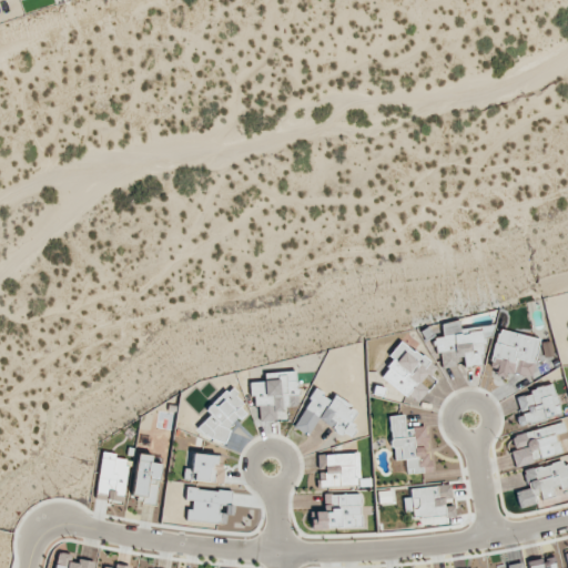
[(490,324),(458,328),(457,321),(439,323),(442,337),(433,338),(435,352),(439,351),(442,367),(460,365),(460,367),(480,364),(479,353),(485,352),(483,338),(493,337),(490,324)]
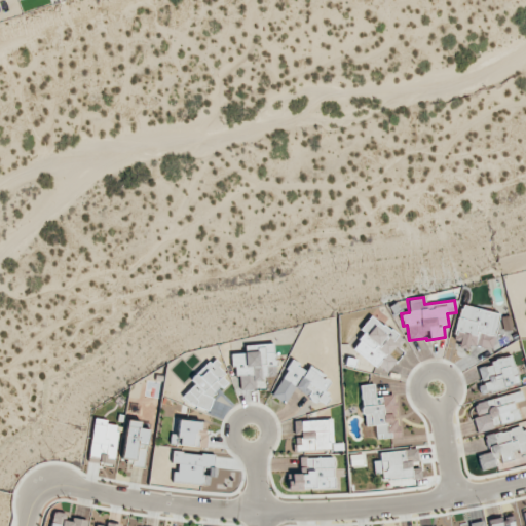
[(499,313),(460,305),(452,346),(466,348),(466,344),(492,349),(499,313)]
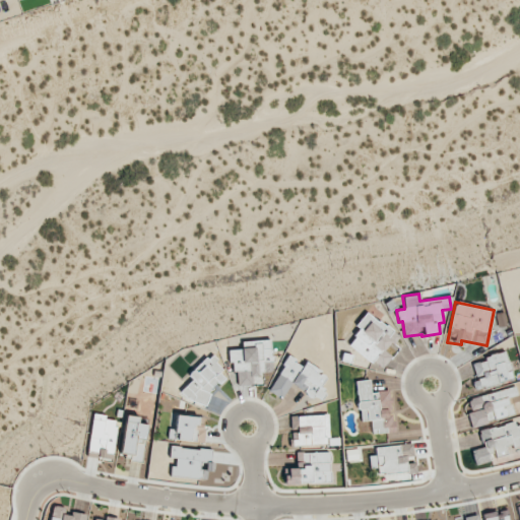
[(382,370),(392,355),(386,351),(398,335),(368,313),(346,343),(382,370)]
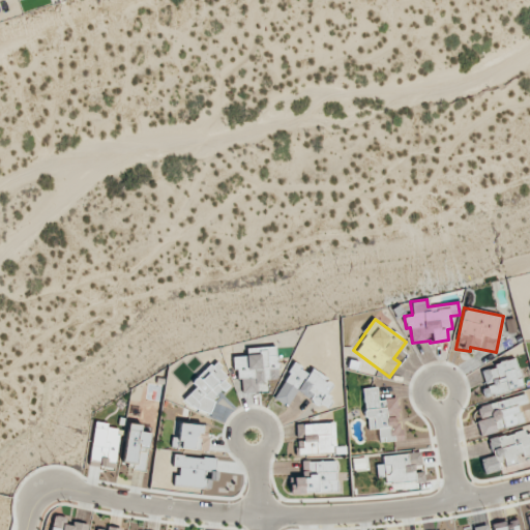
[(233,356),(234,378),(241,378),(242,393),(267,392),(267,380),(277,379),(275,346),(258,347),(258,355),(233,356)]
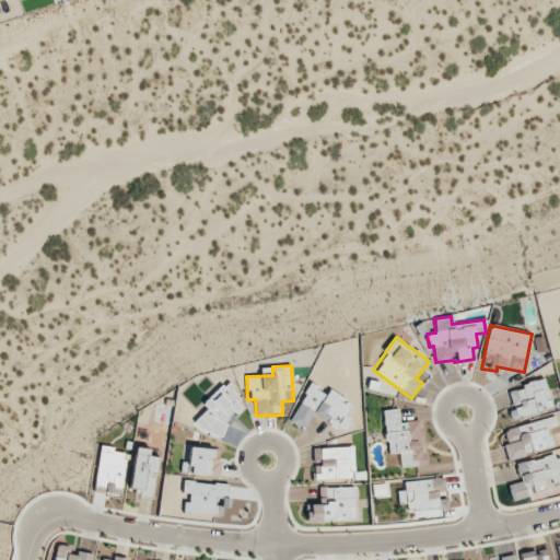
[(509,392),(513,409),(509,410),(511,418),(551,409),(545,378),(522,383),(524,388),(509,392)]
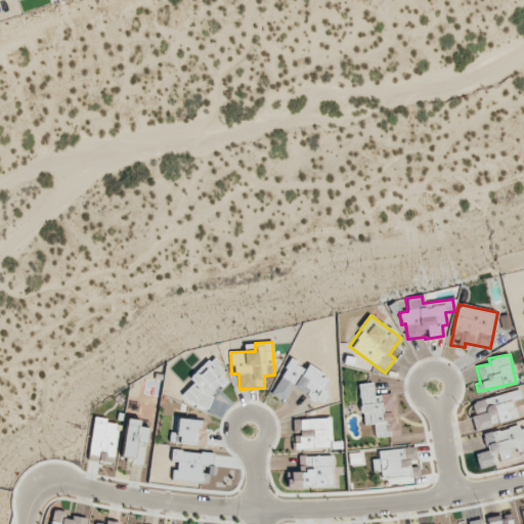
[(193,382),(183,393),(200,408),(226,381),(220,374),(224,369),(210,357),(189,379),(193,382)]
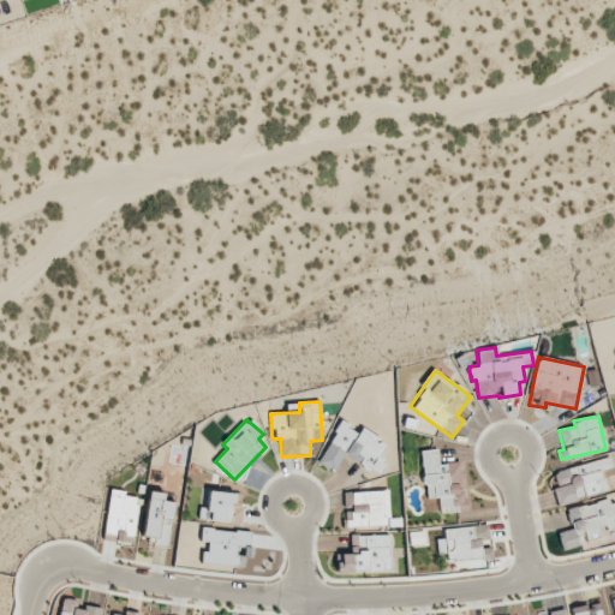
[(317,464),(334,472),(344,454),(370,470),(371,467),(381,472),(387,461),(380,458),(388,443),(359,428),(358,431),(340,421),(317,464)]
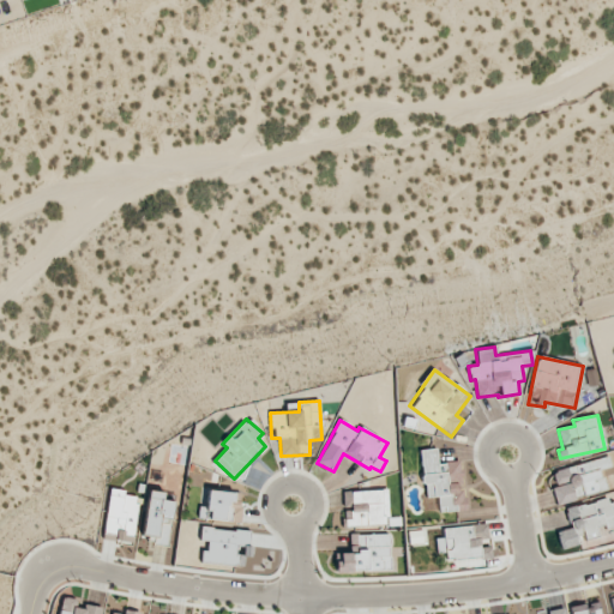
[(458,461),(438,463),(437,449),(420,450),(425,498),(438,497),(439,512),(467,510),(464,489),(461,491),(458,461)]
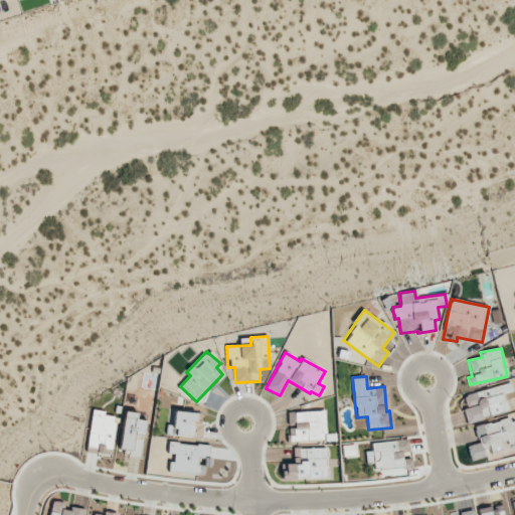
[(461,396),(468,421),(508,411),(504,394),(512,391),(510,383),(461,396)]
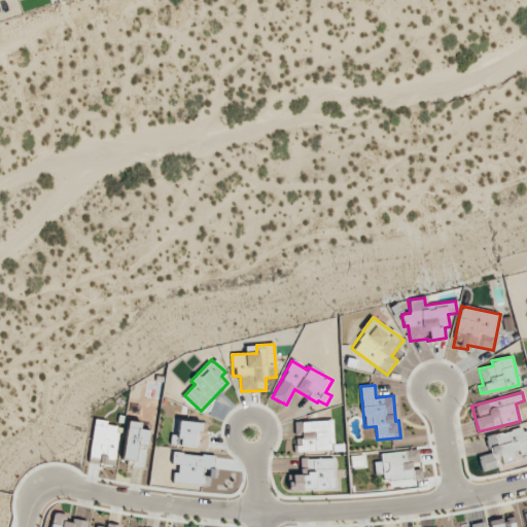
[(89,463),(114,465),(119,426),(106,425),(107,421),(93,419),(89,463)]
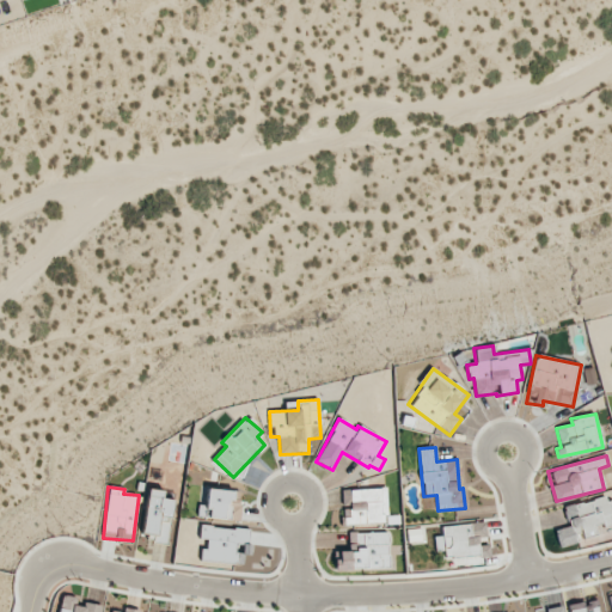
[(343,525),(387,522),(386,488),(342,490),(343,525)]
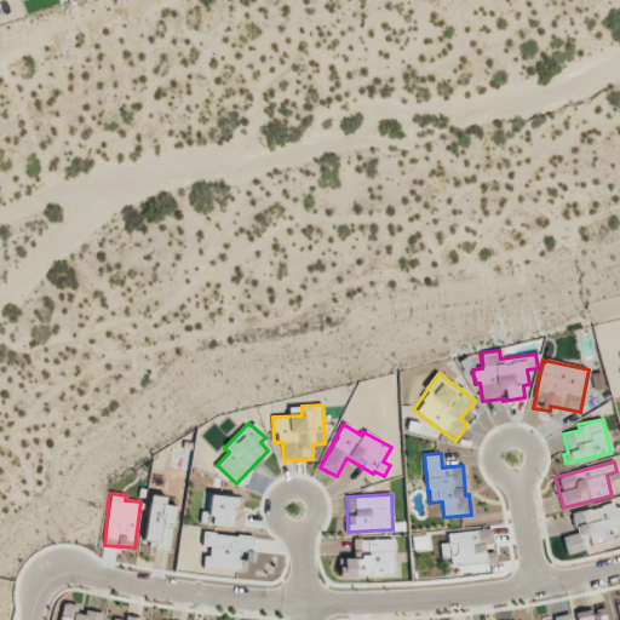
[(236,497),(208,495),(208,510),(200,510),(200,524),(244,527),(244,509),(235,507),(236,497)]
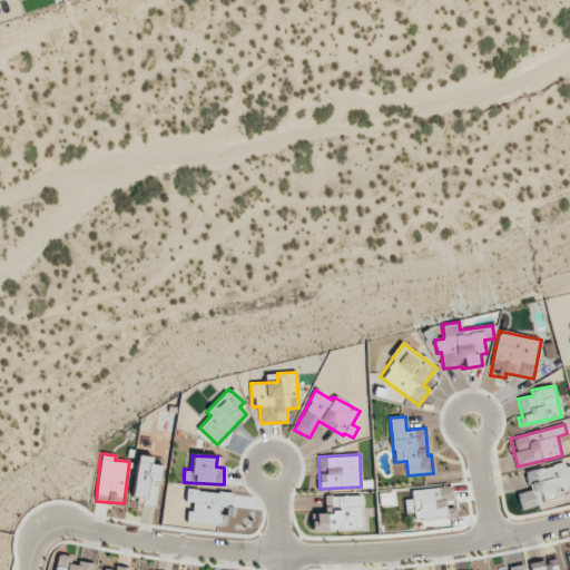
[(569,462),(524,472),(529,490),(516,493),(520,510),(536,507),(533,495),(541,494),(542,500),(553,498),(551,489),(561,487),(561,490),(569,489),(568,478),(569,477),(569,462)]
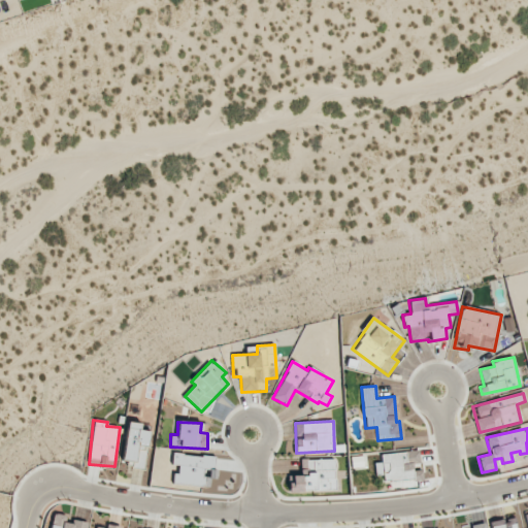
[(381,453),(381,462),(374,462),(375,479),(413,476),(411,463),(420,463),(419,451),(381,453)]
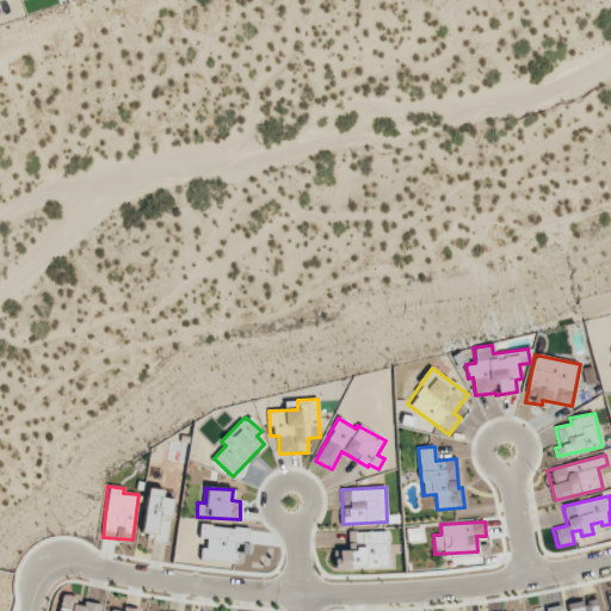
[(199,561),(242,562),(242,554),(248,554),(248,528),(199,525),(198,538),(207,538),(207,548),(201,548),(199,561)]
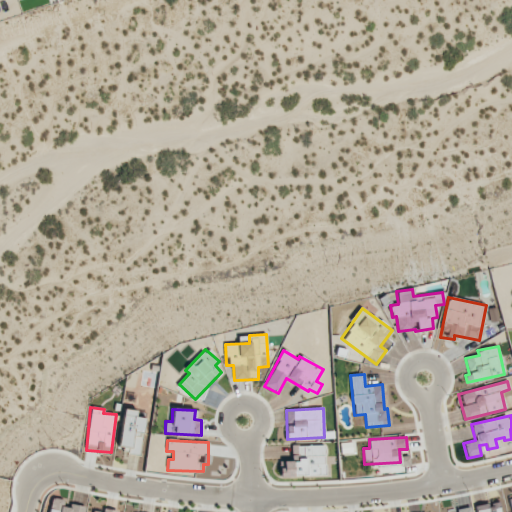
[(297,445),(297,461),(281,461),(281,476),(325,475),(325,445),(297,445)]
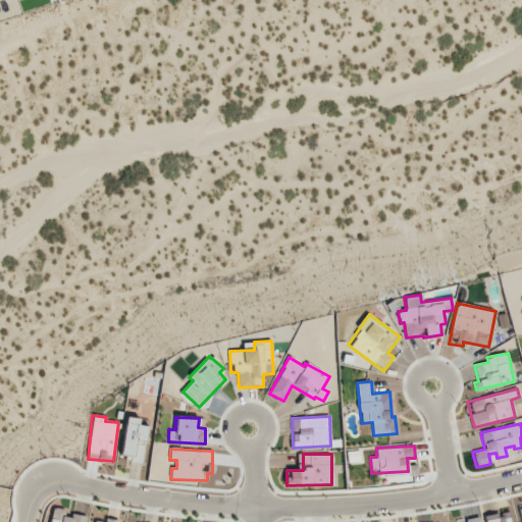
[(84,521),(86,517),(64,514),(64,509),(53,507),(50,521),(84,521)]
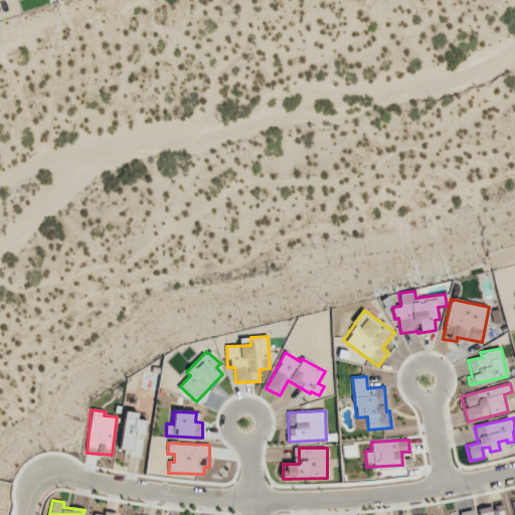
[(478,509),(479,514),(505,514),(504,504),(478,509)]
